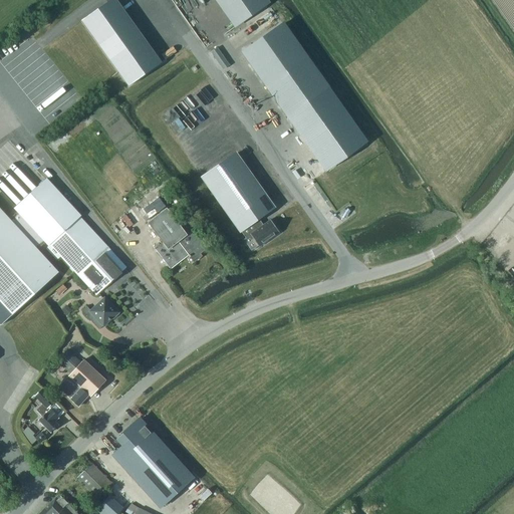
[(126,0),(109,0),(87,15),(135,81),(168,58),(126,0)]
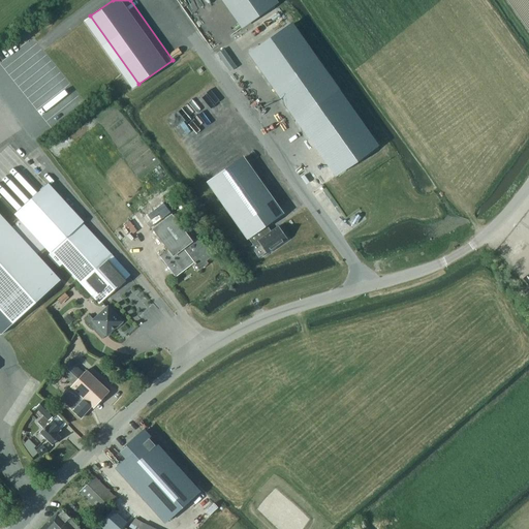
[(377,147),(291,25),(250,54),(336,176),(377,147)]
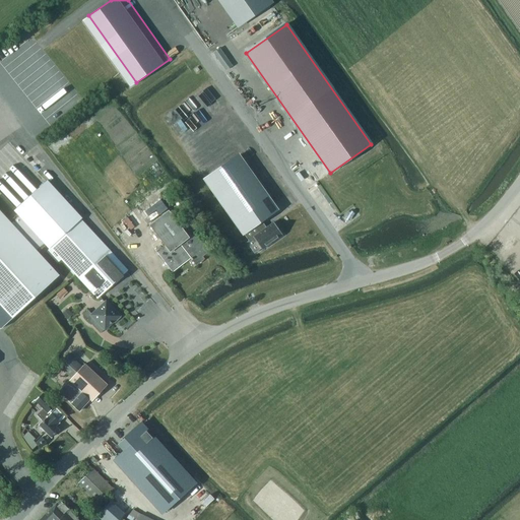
[(40,64),(12,85),(22,98),(50,76),(40,64)]
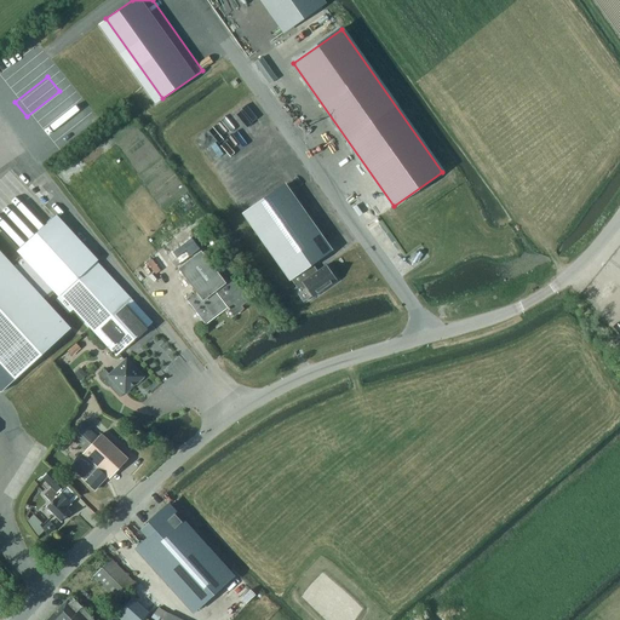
[(51,133),(78,115),(74,109),(46,127),(51,133)]
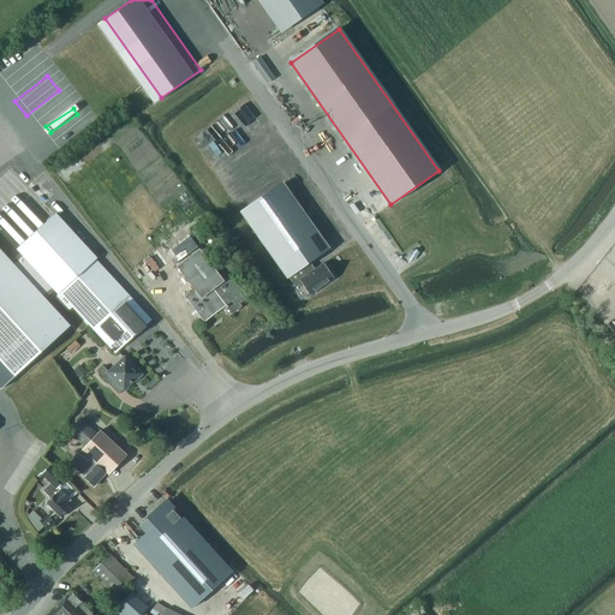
[(233,192),(248,187),(243,175),(228,180),(233,192)]
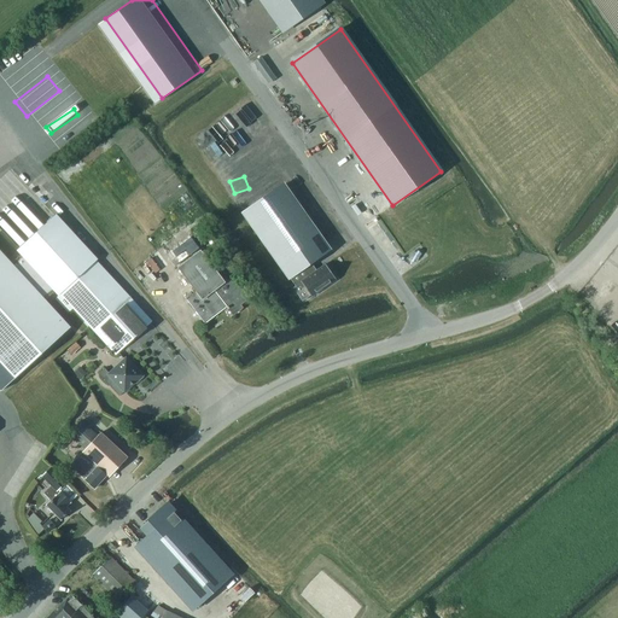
[(328,250),(284,185),(244,214),(290,278),(304,267),(328,250)]
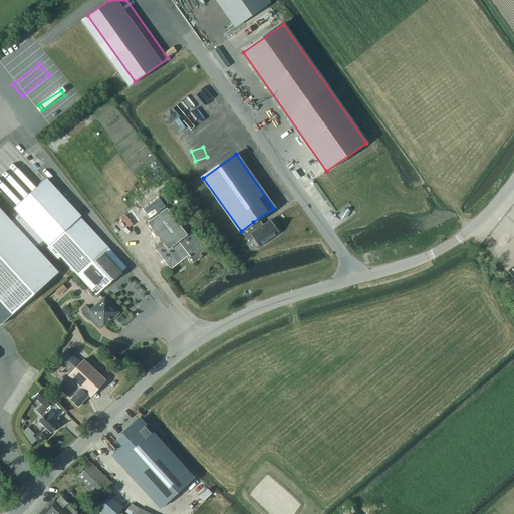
[(96,295),(126,267),(79,217),(81,216),(46,179),(14,208),(17,212),(8,220),(36,250),(45,242),(48,246),(45,248),(56,260),(61,257),(96,295)]
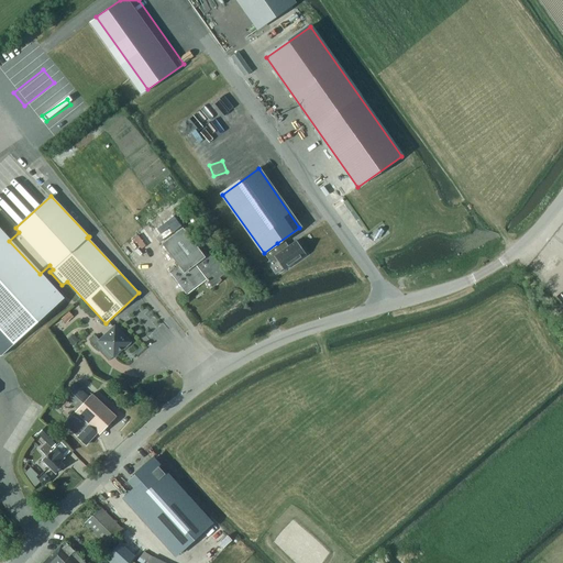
[(212,287),(221,280),(219,278),(229,271),(214,251),(206,257),(183,228),(162,244),(178,266),(169,273),(187,295),(207,279),(212,287)]
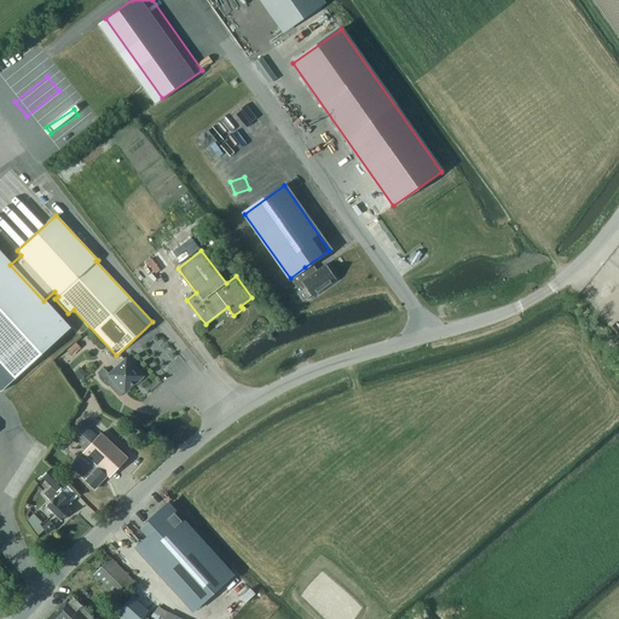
[(44,301),(10,265),(0,253),(0,391),(1,392),(69,329),(44,301)]
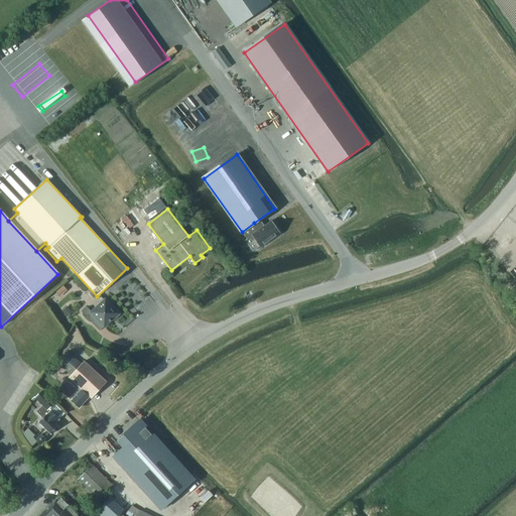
[(254,223),(242,232),(247,239),(252,236),(260,248),(281,234),(272,221),(259,230),(254,223)]
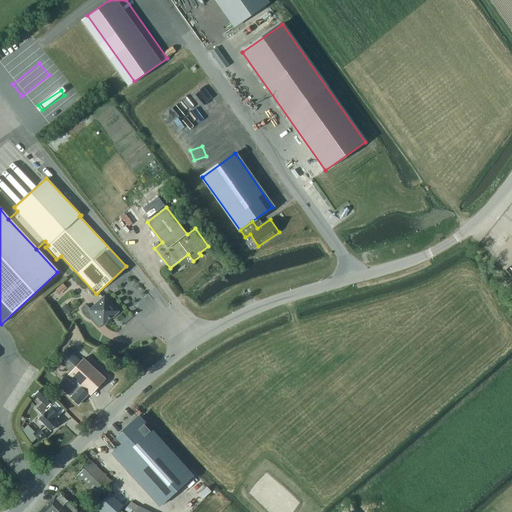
[(95,316),(103,324),(111,317),(112,318),(119,311),(112,304),(111,305),(104,297),(90,310),(86,305),(81,310),(91,320),(95,316)]
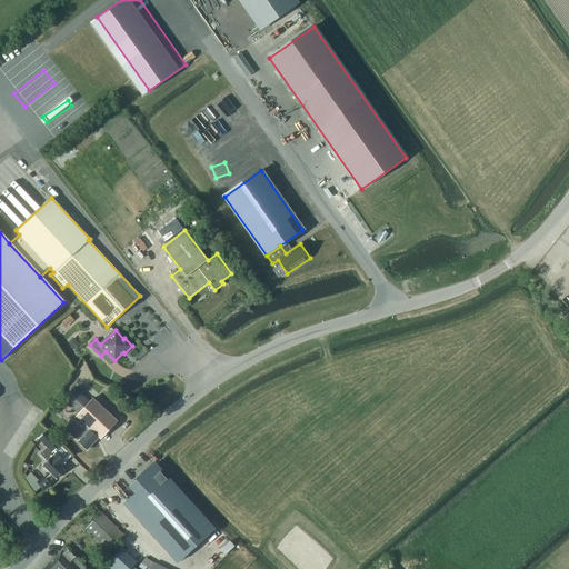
[(75,349),(79,345),(75,340),(70,345),(75,349)]
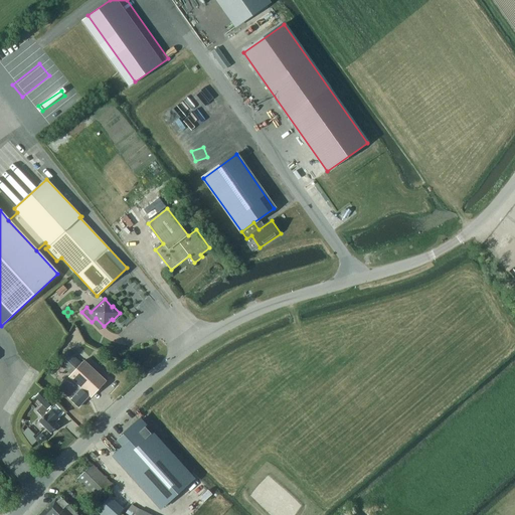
[(56,362),(70,375),(81,363),(67,350),(56,362)]
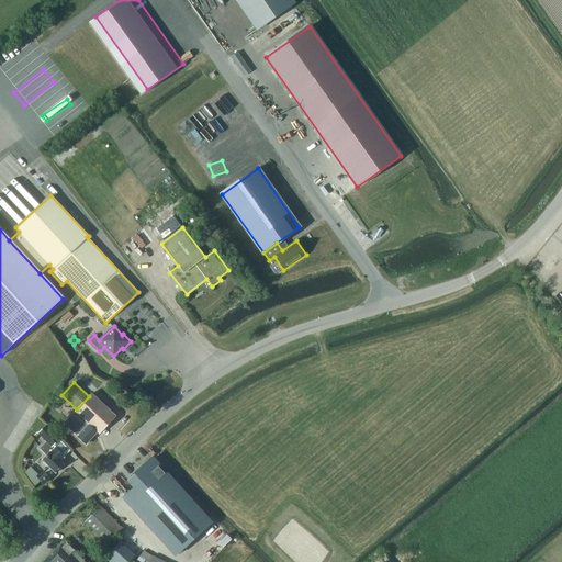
[(78,436),(78,437),(86,444),(97,431),(100,434),(116,416),(91,393),(89,396),(77,409),(64,423),(78,436)]
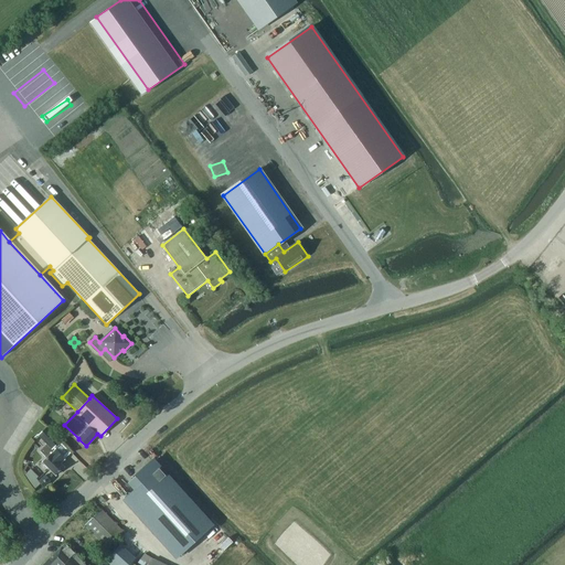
[(53,448),(60,441),(46,427),(38,436),(46,445),(51,449),(53,448)]
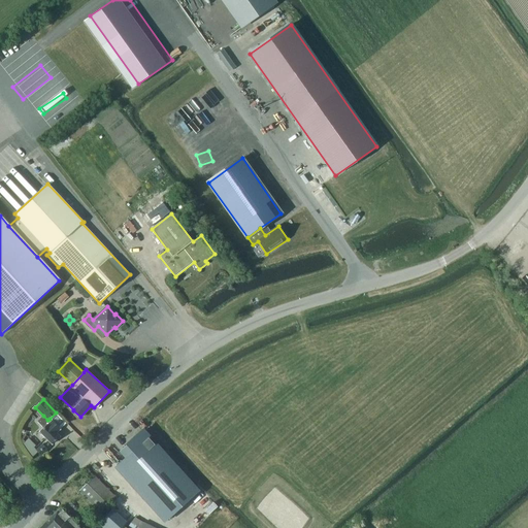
[(56,432),(60,429),(52,421),(50,419),(47,420),(43,416),(37,422),(43,428),(40,432),(52,444),(60,436),(56,432)]
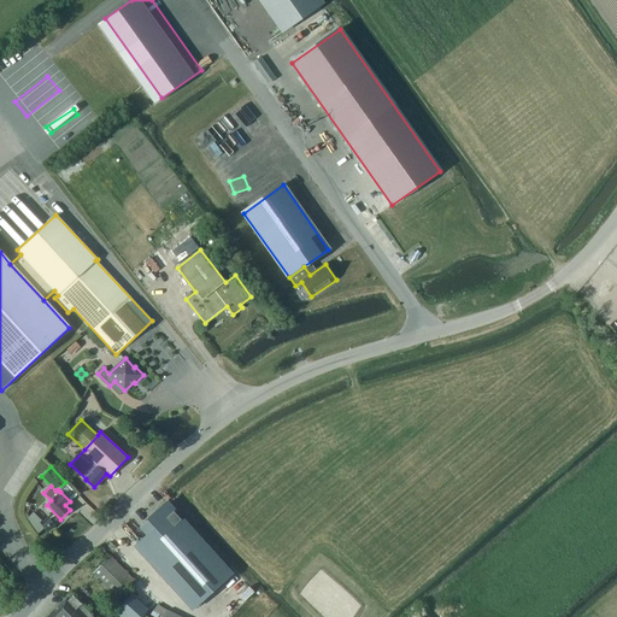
[(148,519),(140,527),(147,535),(136,544),(193,607),(229,576),(165,504),(157,512),(156,511),(147,518),(148,519)]
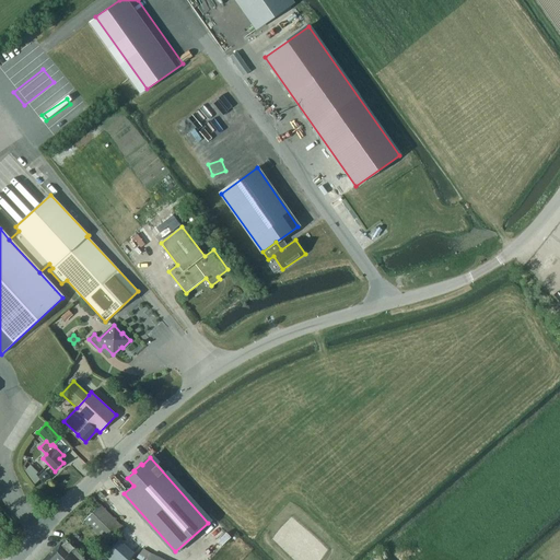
[(38,477),(44,482),(49,477),(45,471),(38,477)]
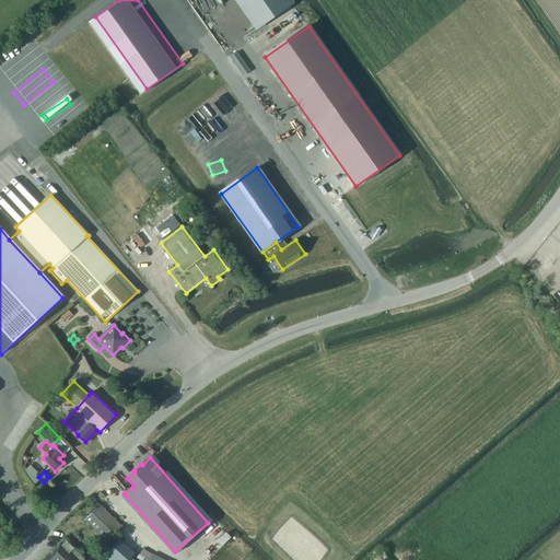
[(84,521),(106,544),(123,527),(101,505),(84,521)]
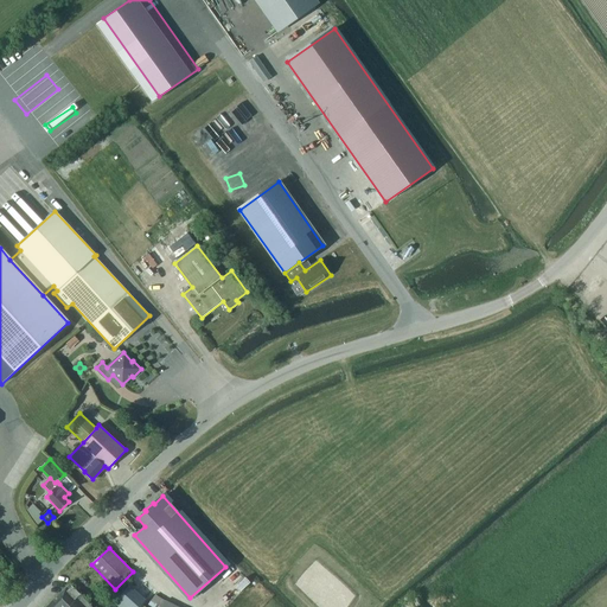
[(91,606),(70,583),(45,606),(91,606)]
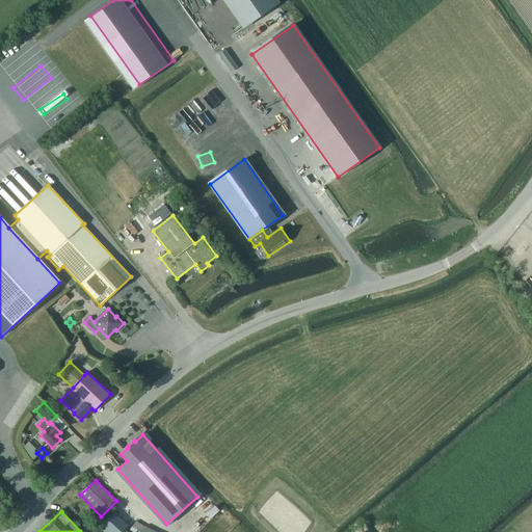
[(100,529),(103,531),(120,531),(127,525),(115,513),(111,515),(100,529)]
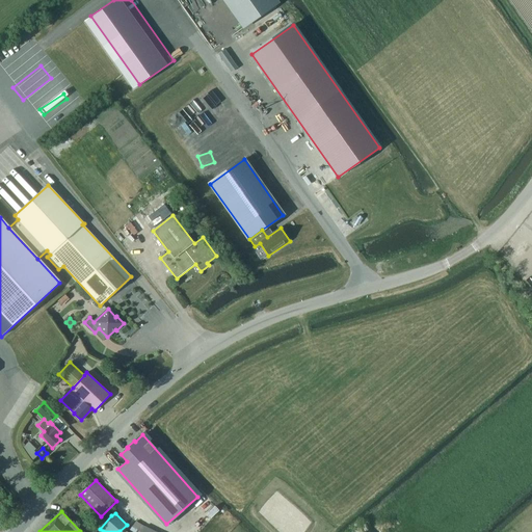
[(130,530),(134,531),(141,531),(145,526),(135,521),(130,530)]
